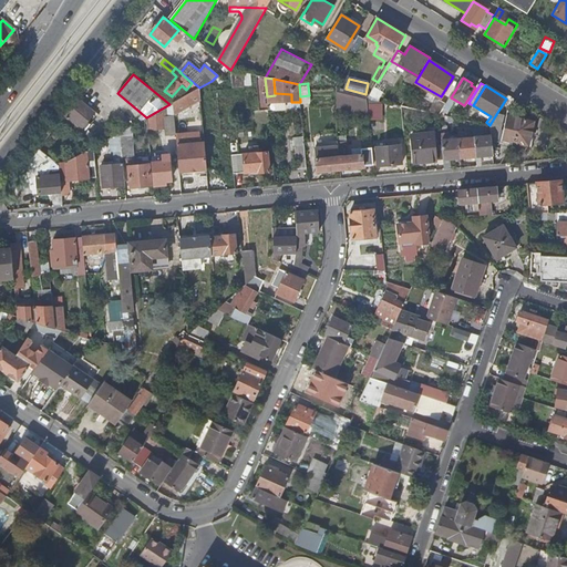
[(174,111),(199,95),(199,88),(172,103),(173,103),(174,111)]
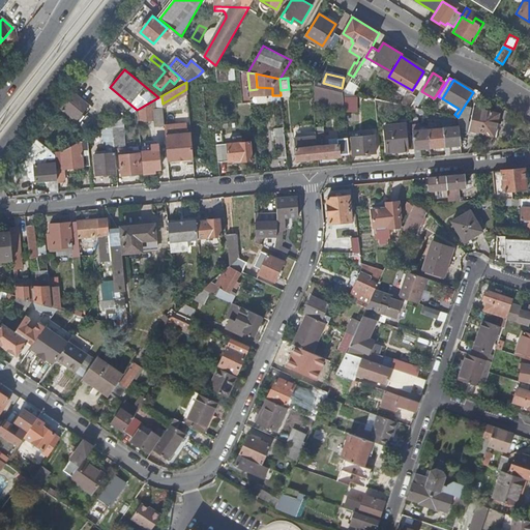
[(91,107),(75,92),(61,109),(76,121),(87,107),(89,109),(91,107)]
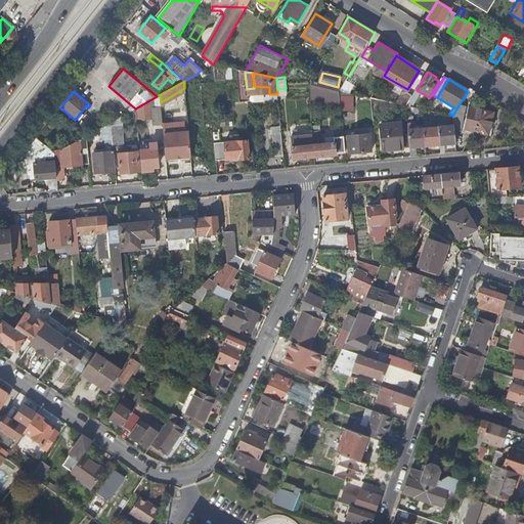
[(405,106),(411,96),(406,92),(402,93),(396,104),(405,106)]
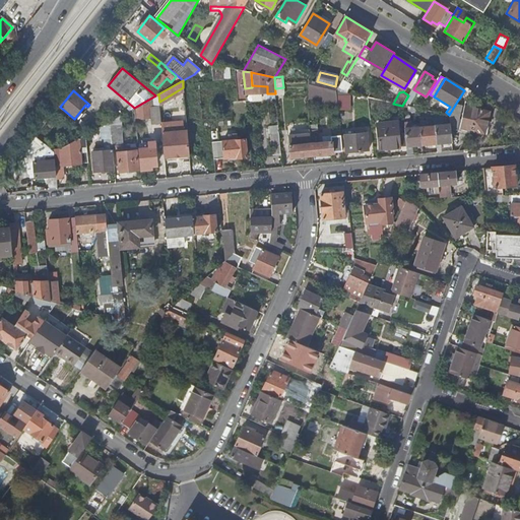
[(155,95),(136,107),(137,119),(153,118),(152,108),(159,107),(159,102),(158,94),(157,94),(155,95)]
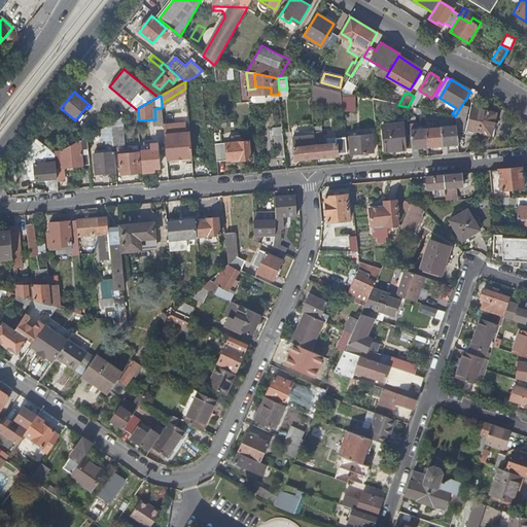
[(342,111),(355,112),(356,96),(343,96),(342,111)]
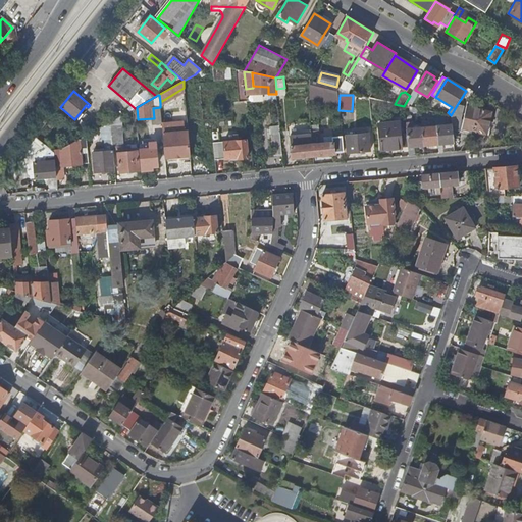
[(451,125),(452,129),(458,132),(464,106),(457,105),(451,115),(451,116),(451,125)]
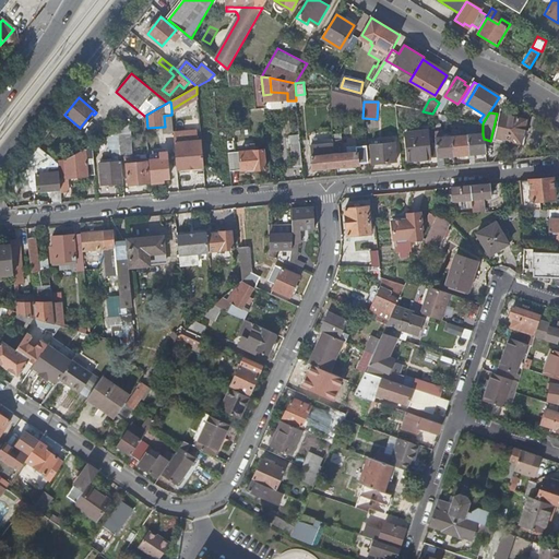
[(500,115),(492,141),(504,144),(506,141),(521,144),(526,121),(500,115)]
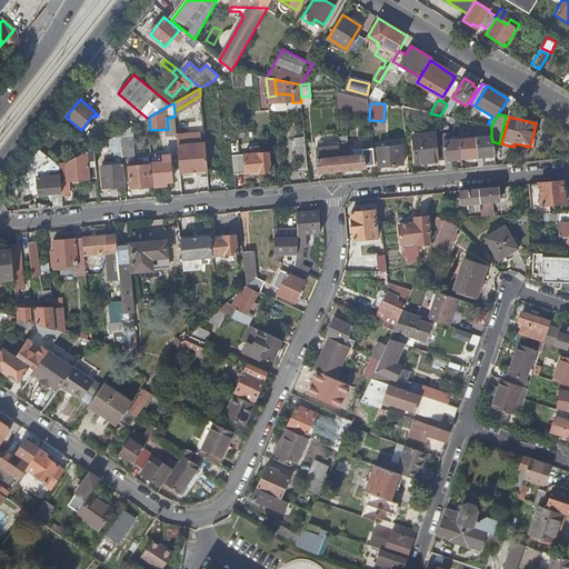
[(442,135),(446,170),(451,170),(451,160),(461,159),(459,140),(459,136),(452,137),(452,133),(442,135)]
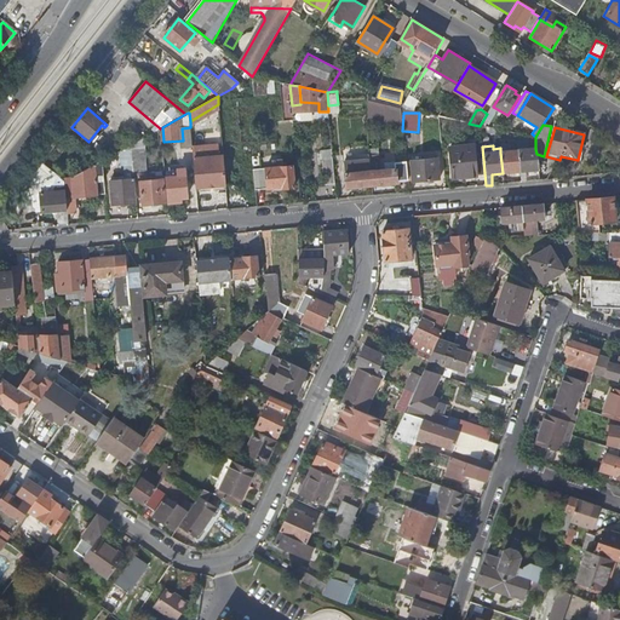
[(474,147),(449,149),(453,178),(476,176),(474,147)]
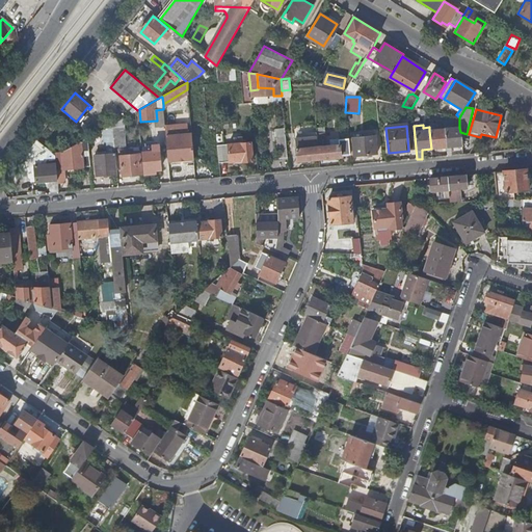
[(445,129),(446,147),(461,145),(460,132),(459,128),(445,129)]
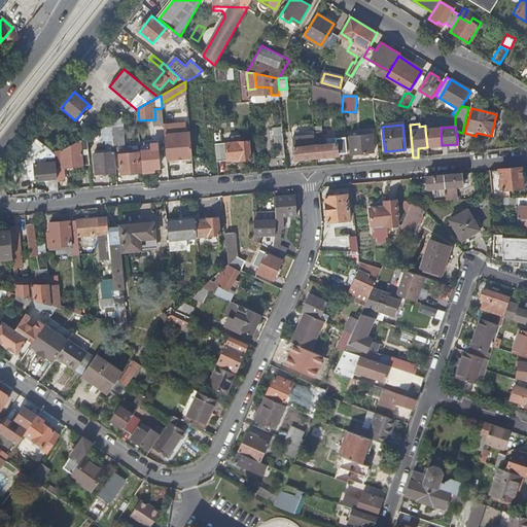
[(425,130),(427,147),(442,145),(441,128),(425,130)]
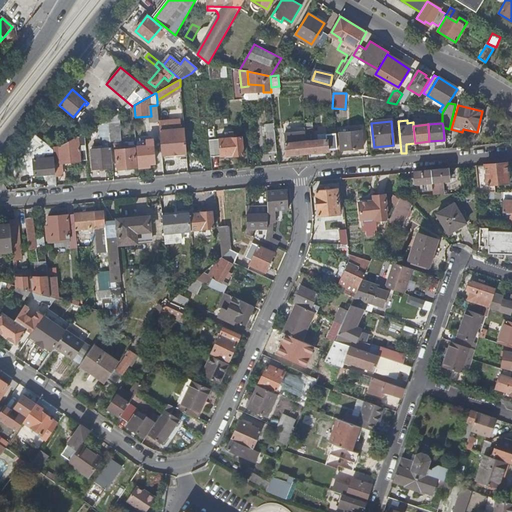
[(328,150),(337,149),(335,134),(326,135),(326,140),(309,142),(308,139),(314,139),(313,128),(305,129),(305,133),(307,153),(328,152),(328,150)]
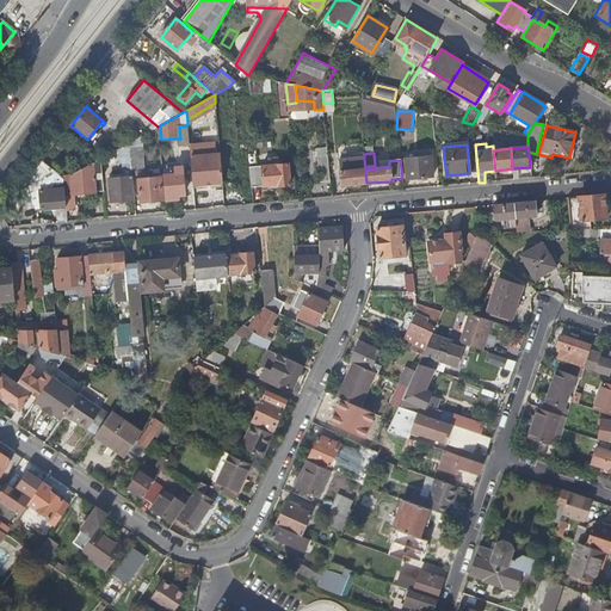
[(193,186),(223,185),(221,156),(191,159),(193,186)]
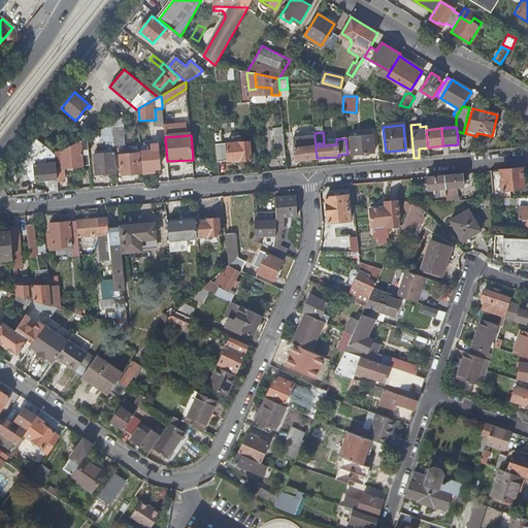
[(372,135),(350,137),(351,155),(373,154),(372,135)]
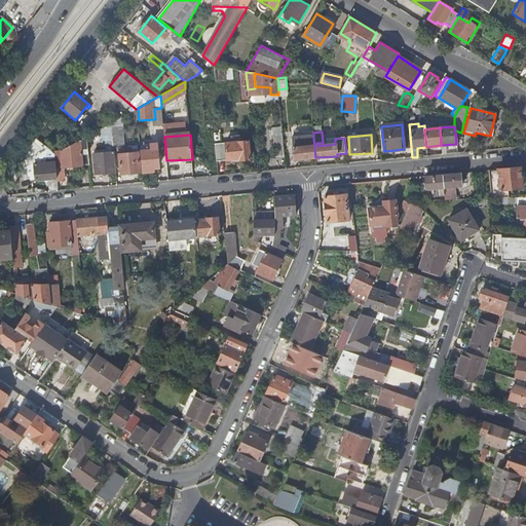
[(62,167),(89,164),(86,137),(61,151),(62,166),(62,167)]
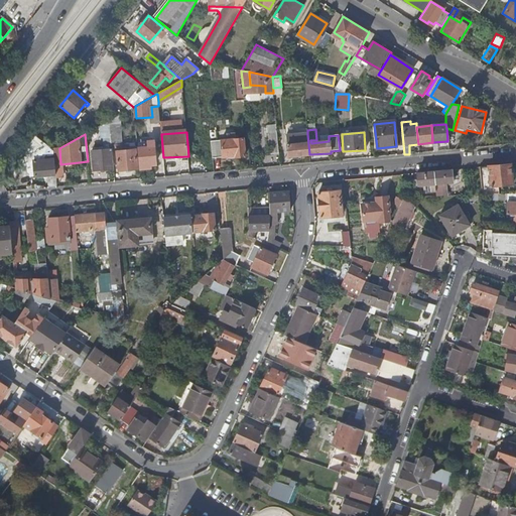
[(288,156),(309,154),(307,134),(286,135),(288,156)]
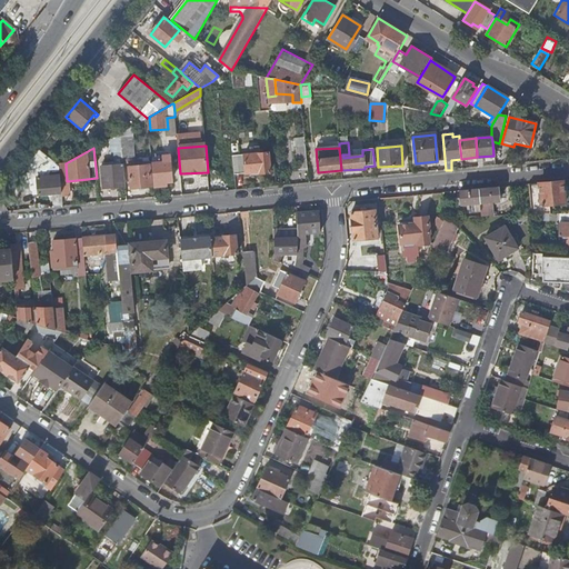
[(39,150),(30,162),(42,173),(52,161),(39,150)]
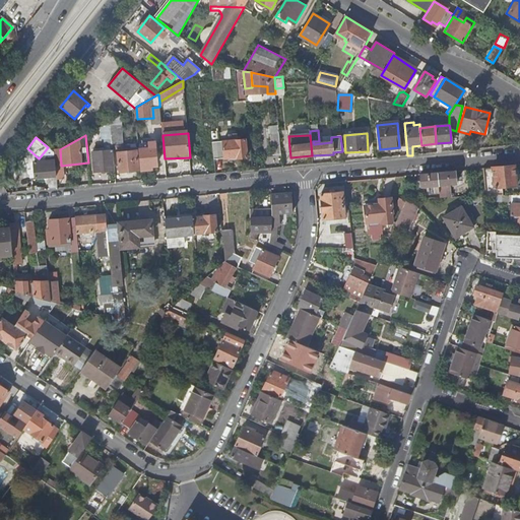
[(212,142),(214,159),(237,157),(237,158),(247,157),(245,139),(238,140),(237,138),(231,138),(232,141),(212,142)]
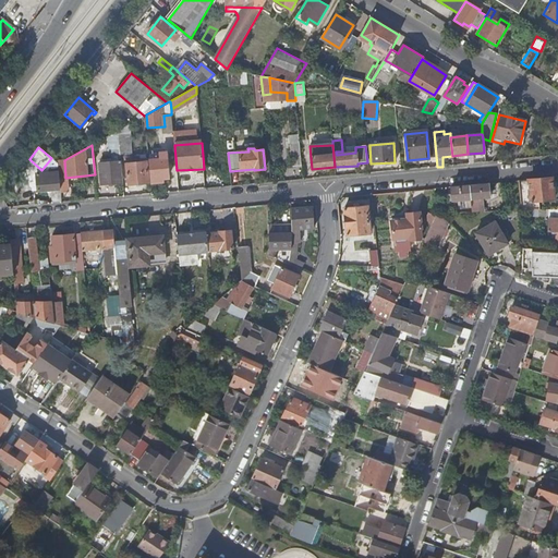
[(302,167),(301,150),(291,152),(292,168),(302,167)]
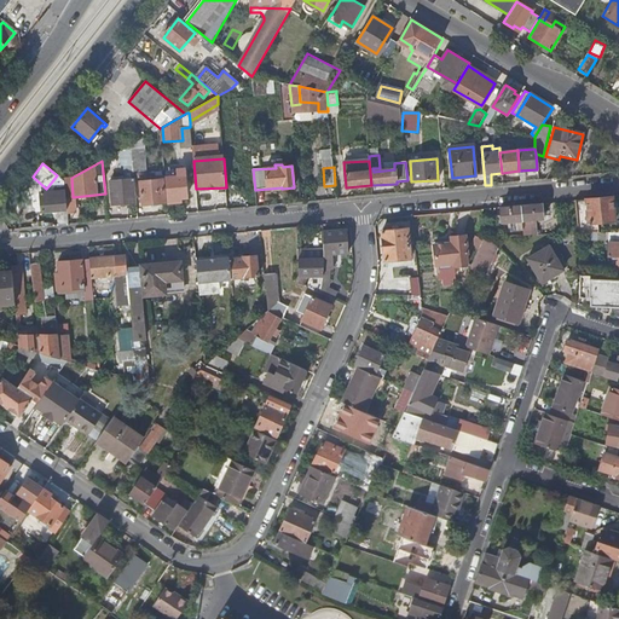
[(142,204),(166,202),(163,179),(151,180),(151,177),(145,178),(145,181),(139,181),(142,204)]
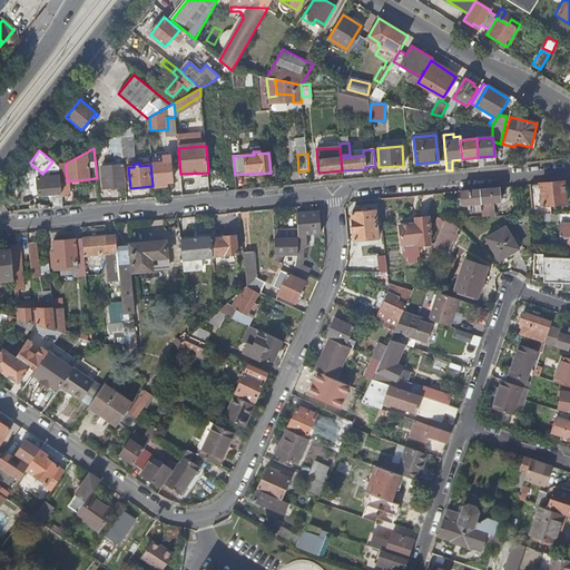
[(154,164),(155,186),(166,185),(166,182),(173,180),(172,163),(154,164)]
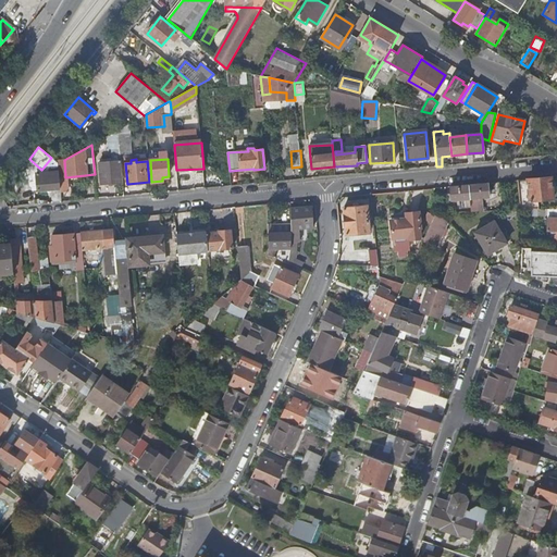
[(101,184),(123,183),(121,164),(111,165),(111,162),(106,162),(107,166),(101,166),(101,173),(100,173),(101,184)]
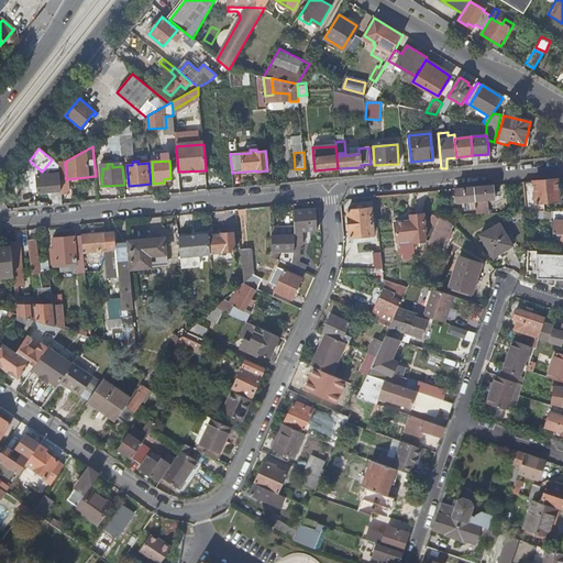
[(39,192),(61,191),(59,178),(58,168),(50,168),(50,174),(36,175),(39,192)]
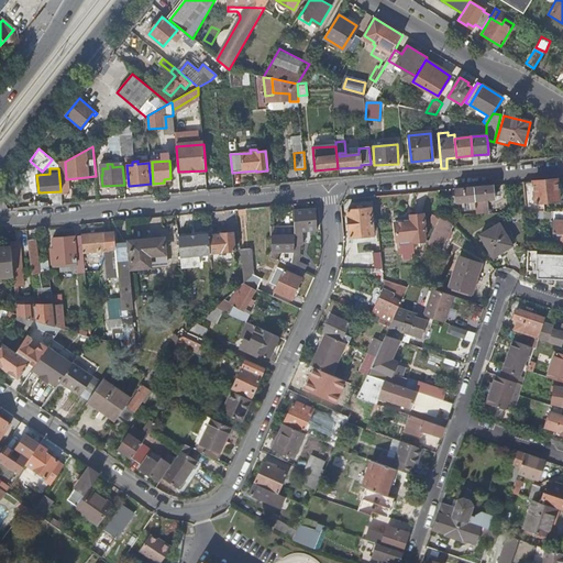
[(523,184),(526,212),(528,212),(536,212),(536,203),(560,201),(558,180),(523,184)]
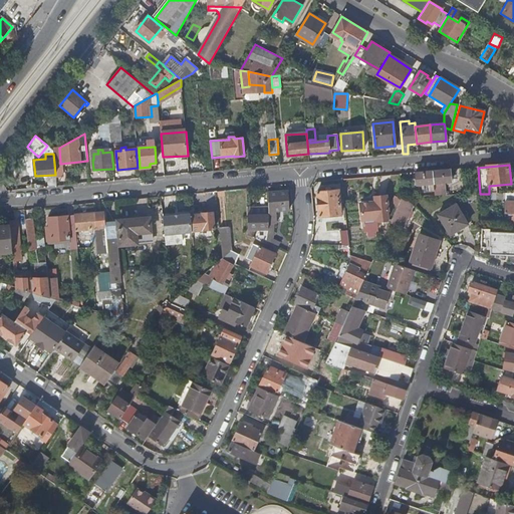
[(434,184),(435,196),(445,195),(444,189),(442,189),(442,186),(444,186),(444,183),(452,182),(451,170),(433,172),(434,184)]
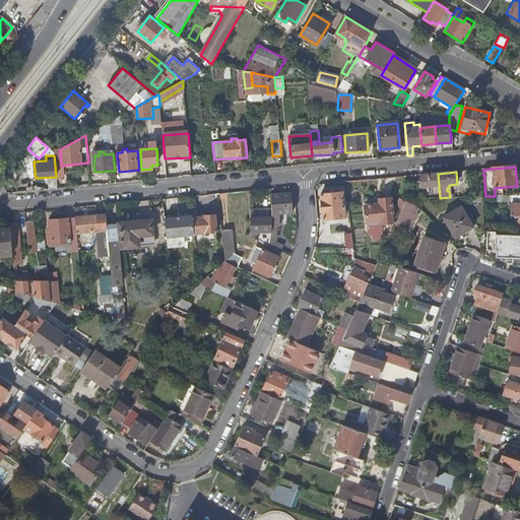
[(438,174),(420,176),(421,187),(439,186),(438,174)]
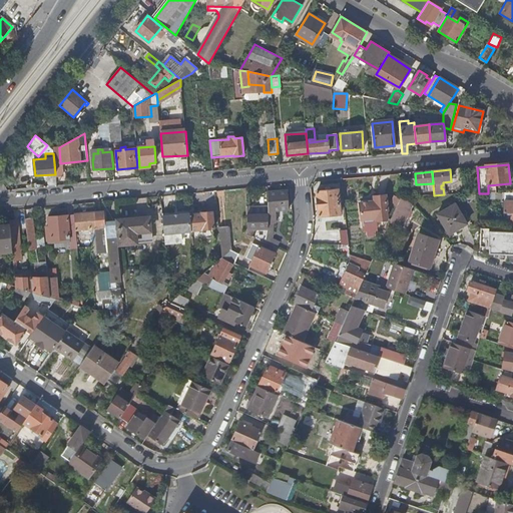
[(47,175),(47,185),(56,185),(56,175),(47,175)]
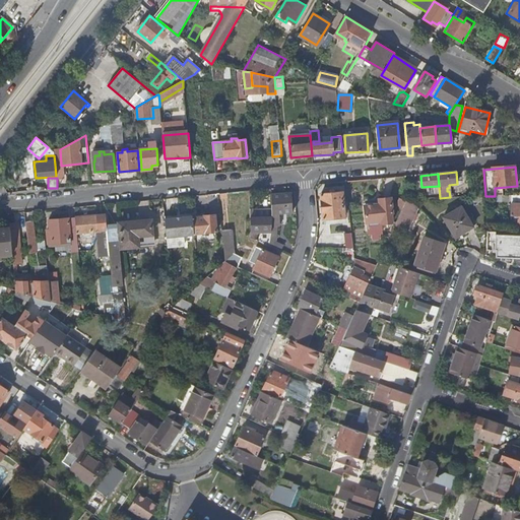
[(346,217),(344,193),(322,194),(324,219),(346,217)]
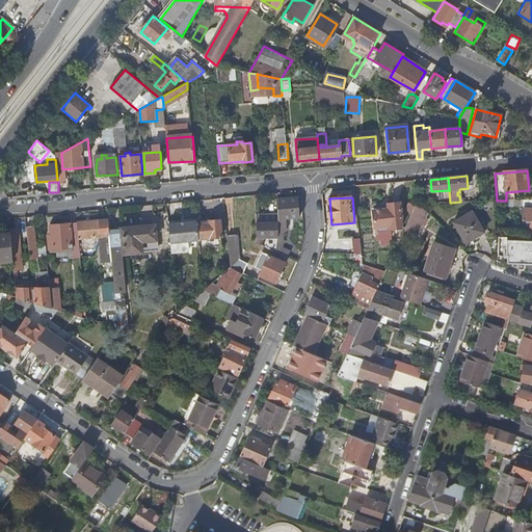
[(299,198),(278,200),(278,219),(278,231),(283,231),(287,231),(286,218),(299,217),(299,198)]
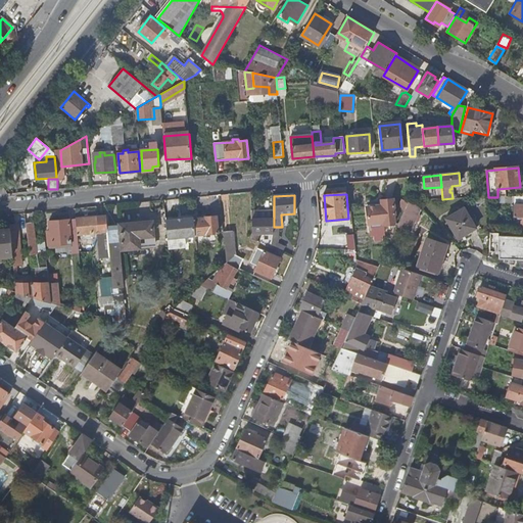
[(412,200),(411,199),(398,226),(408,230),(418,206),(412,200)]
